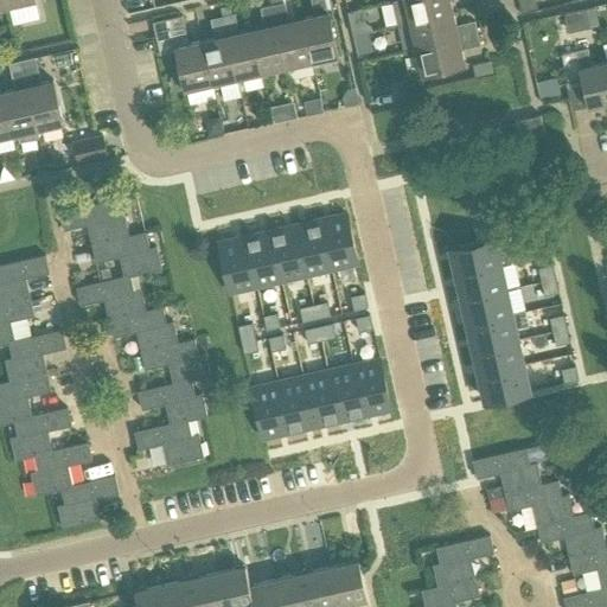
[(7,0),(10,5),(11,12),(16,11),(14,4),(31,0),(7,0)]
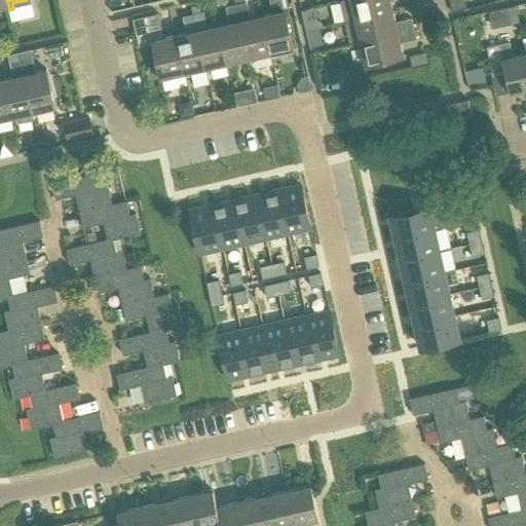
[(261,15),(269,52),(271,59),(276,58),(274,51),(292,47),(284,10),(280,0),(269,0),(272,13),(261,15)]
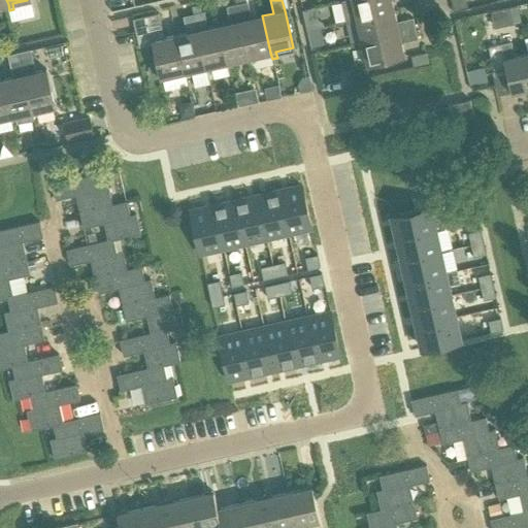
[(341,0),(340,0),(345,22),(357,20),(394,10),(391,0),(341,0)]
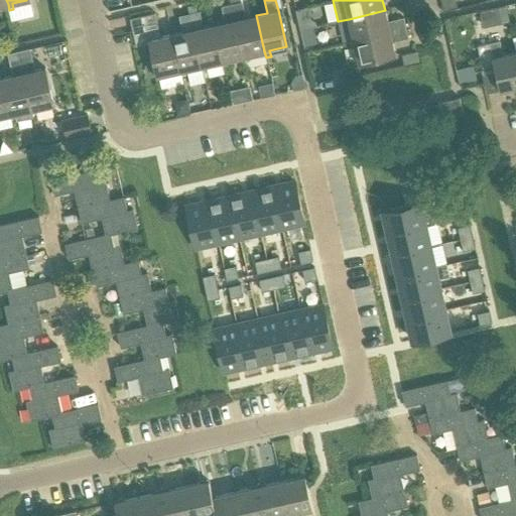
[(264,51),(256,15),(245,18),(242,2),(232,5),(244,55),(245,61),(249,60),(248,54),(264,51)]
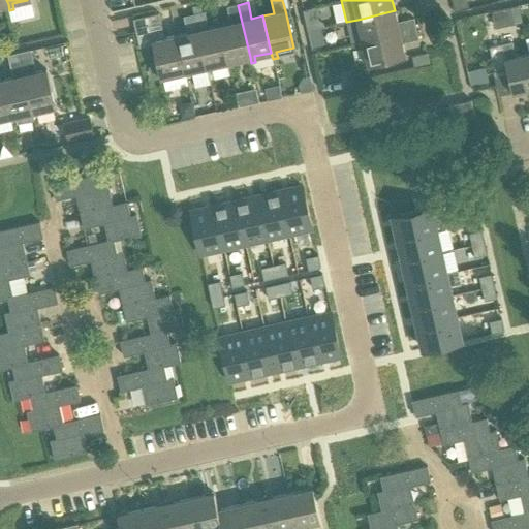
[(192,6),(194,14),(204,12),(200,4),(192,6)]
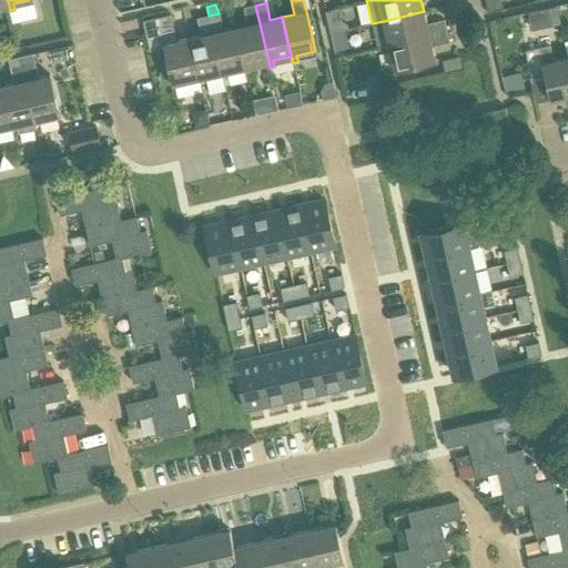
[(246,24),(235,28),(245,67),(246,73),(251,72),(250,66),(269,61),(255,6),(243,8),(246,24)]
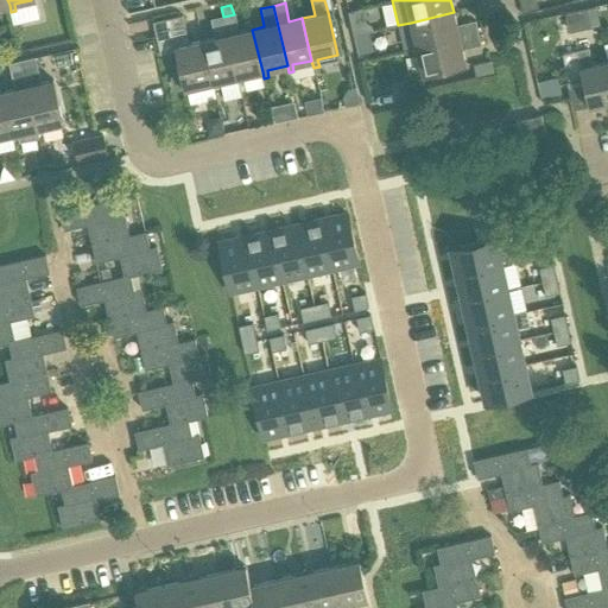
[(586,7),(590,26),(599,24),(595,6),(586,7)]
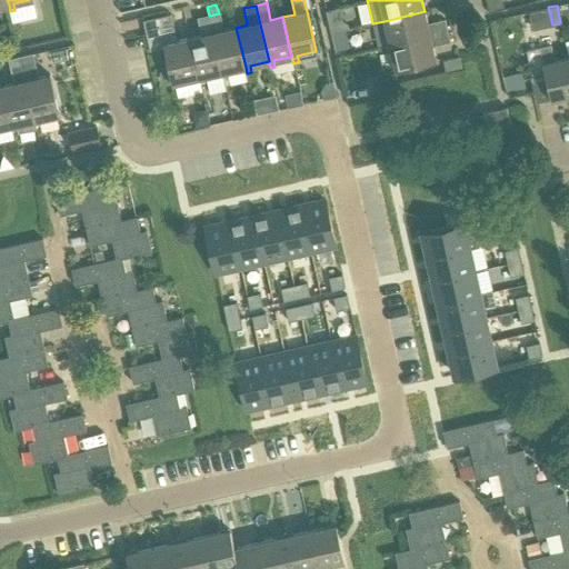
[(326,10),(331,35),(339,32),(350,29),(348,25),(342,20),(339,7),(326,10)]
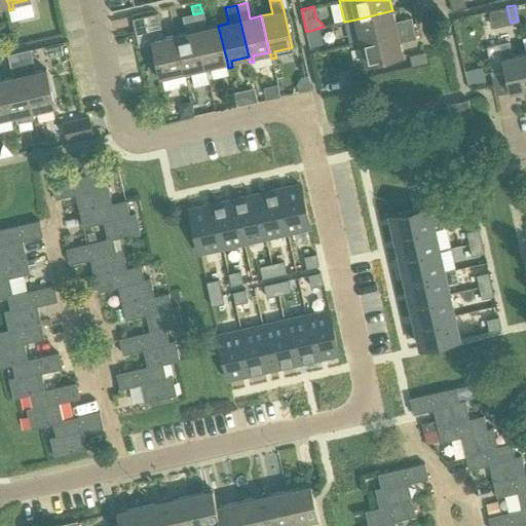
[(392,10),(355,20),(361,41),(413,28),(411,17),(395,22),(392,10)]
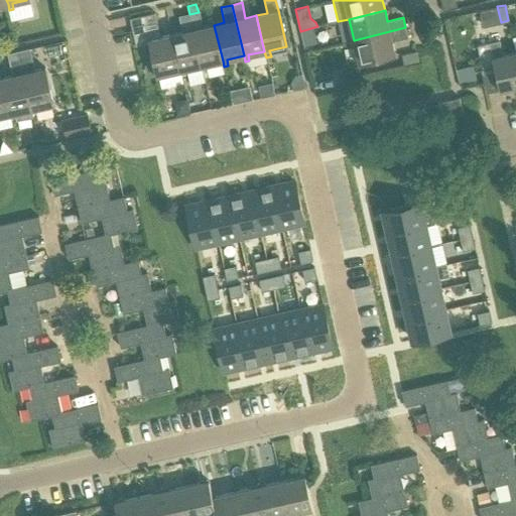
[(223,60),(214,25),(203,27),(200,12),(199,12),(189,14),(201,66),(202,66),(203,72),(208,70),(206,65),(223,60)]
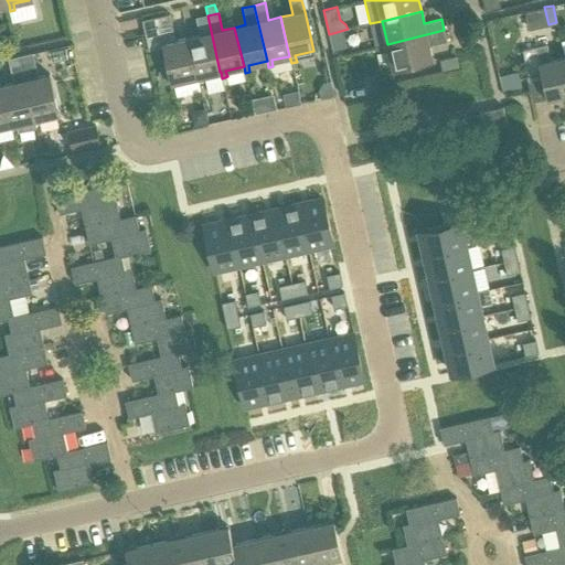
[(196,77),(188,38),(176,41),(170,14),(142,21),(149,50),(164,46),(169,66),(161,67),(159,72),(161,80),(164,83),(172,81),(172,83),(173,82),(176,88),(180,87),(179,81),(196,77)]
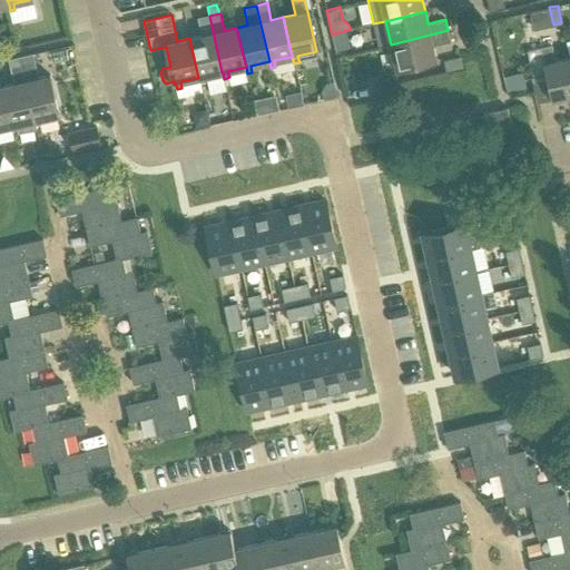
[(189,38),(198,78),(200,84),(206,82),(204,77),(222,72),(209,16),(198,18),(202,35),(189,38)]
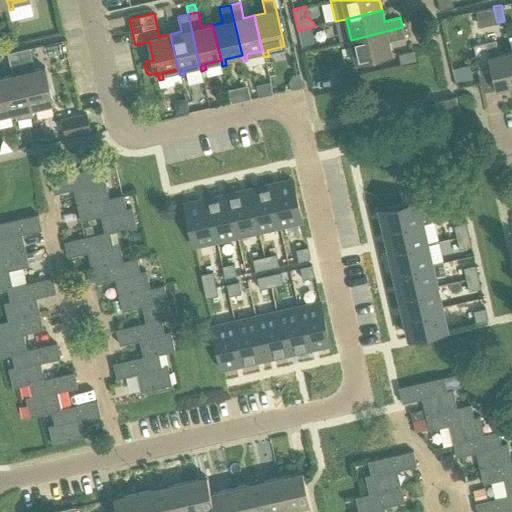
[(402,27),(351,40),(346,41),(347,46),(352,44),(356,62),(392,53),(389,41),(404,38),(402,27)]
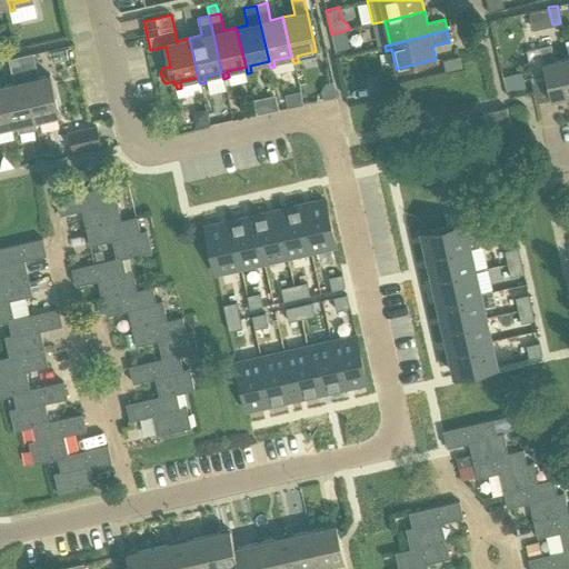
[(339,32),(331,35),(335,50),(342,48),(339,32)]
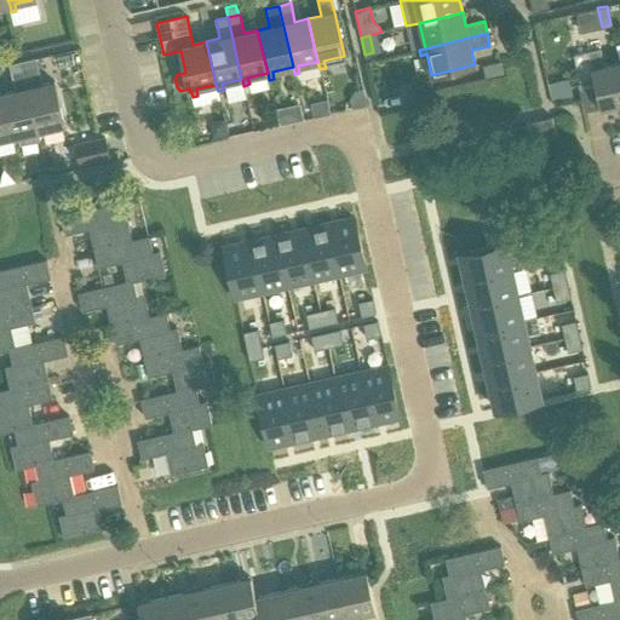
[(600,108),(619,103),(619,64),(619,63),(603,67),(600,49),(573,55),(581,95),(596,91),(600,108)]
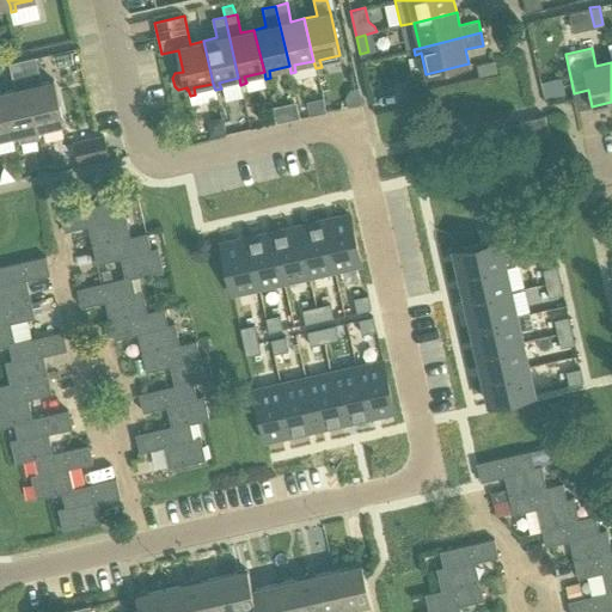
[(34,59),(22,61),(38,136),(44,135),(43,128),(63,123),(53,80),(40,84),(34,59)]
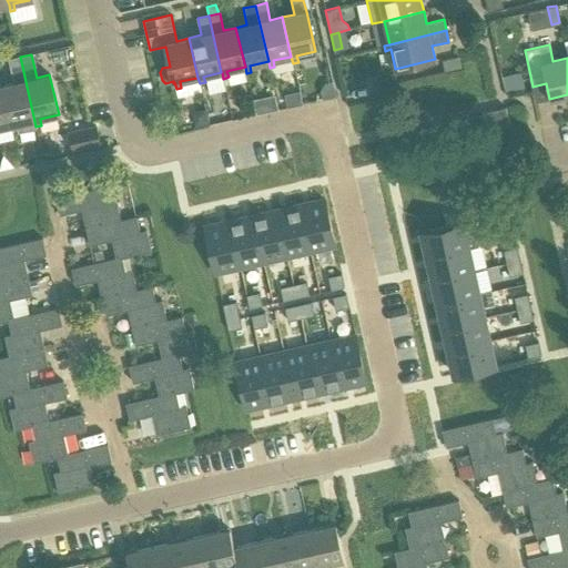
[(36,127),(20,57),(9,59),(14,82),(2,85),(11,125),(12,131),(18,130),(19,134),(37,130),(36,127)]
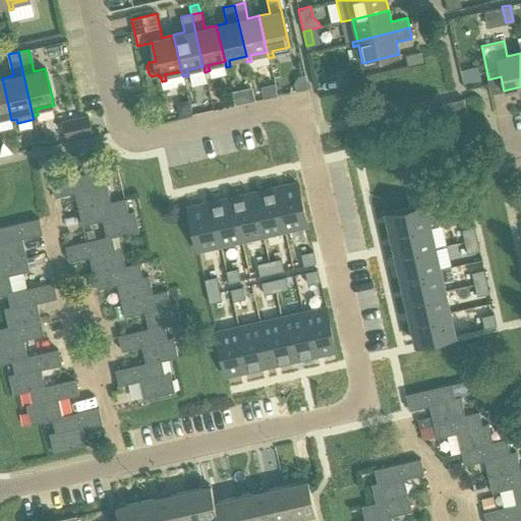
[(405,57),(408,67),(423,63),(421,54),(405,57)]
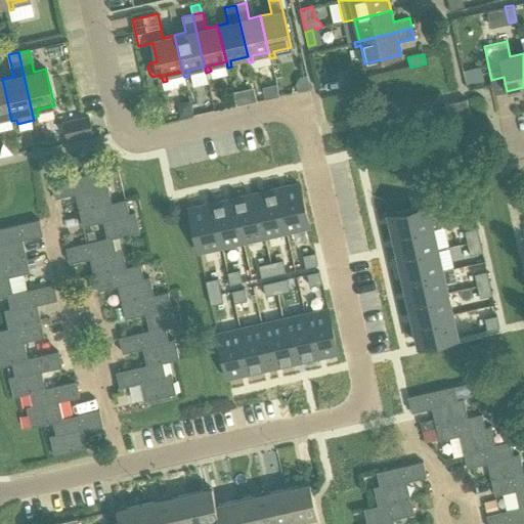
[(463,71),(467,87),(484,82),(481,67),(463,71)]
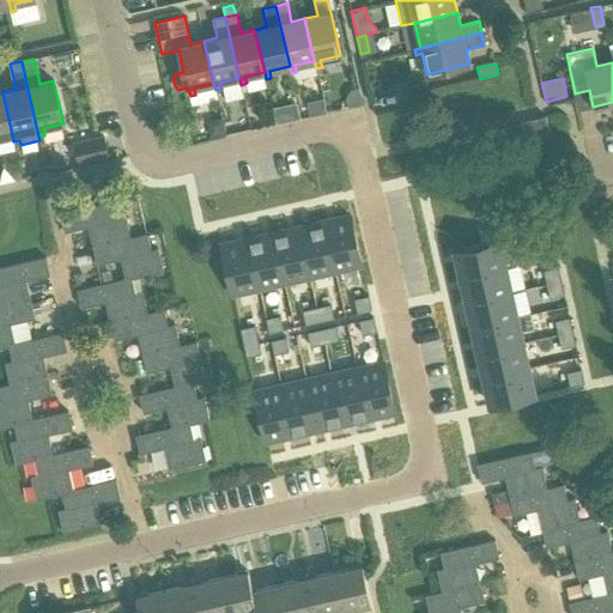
[(408,90),(412,104),(432,99),(429,85),(408,90)]
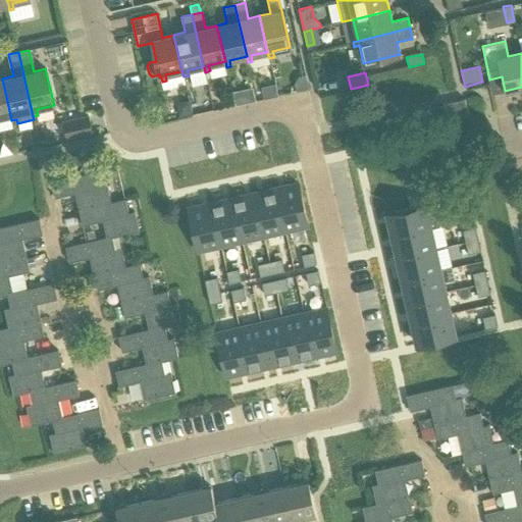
[(0,117),(10,115),(2,79),(0,79),(0,117)]
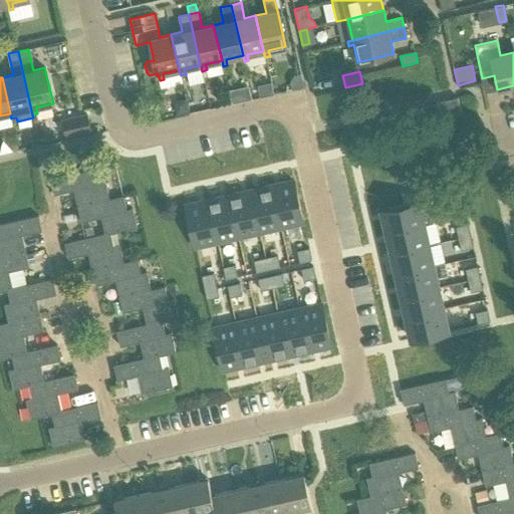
[(174,100),(177,112),(178,116),(189,113),(185,97),(174,100)]
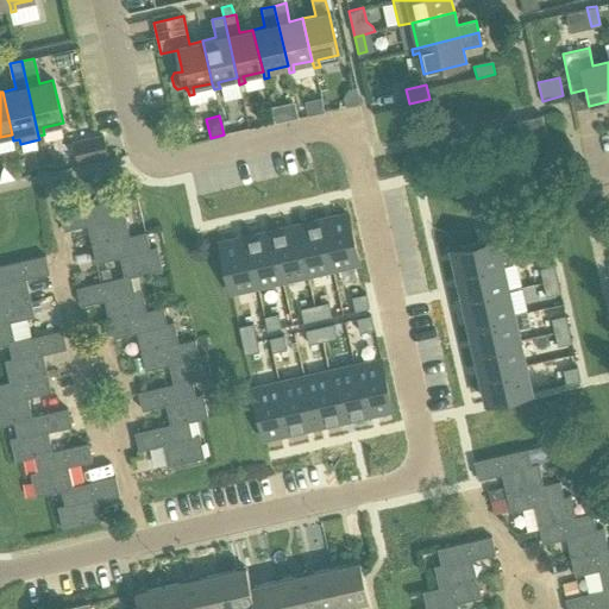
[(521,138),(546,132),(542,115),(516,120),(521,138)]
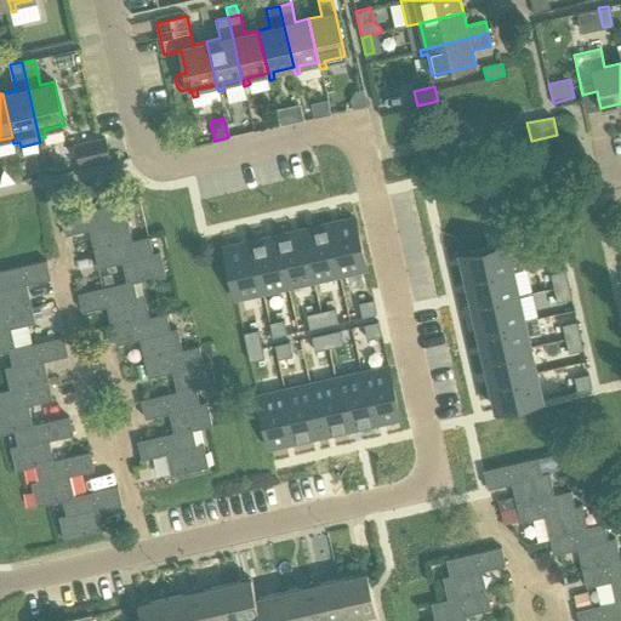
[(75,144),(80,164),(109,157),(104,137),(75,144)]
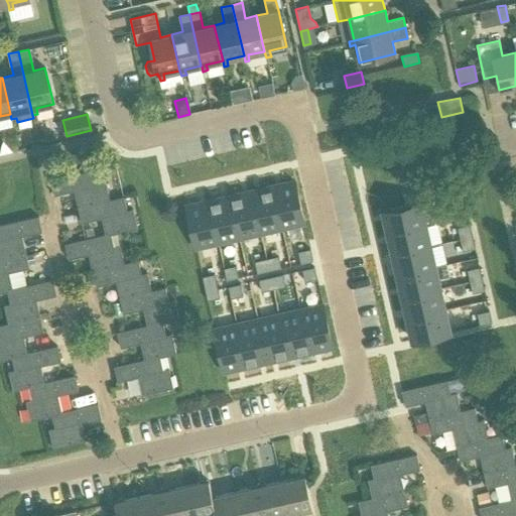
[(100,183),(97,169),(51,180),(54,195),(75,190),(79,208),(110,200),(106,181),(100,183)]
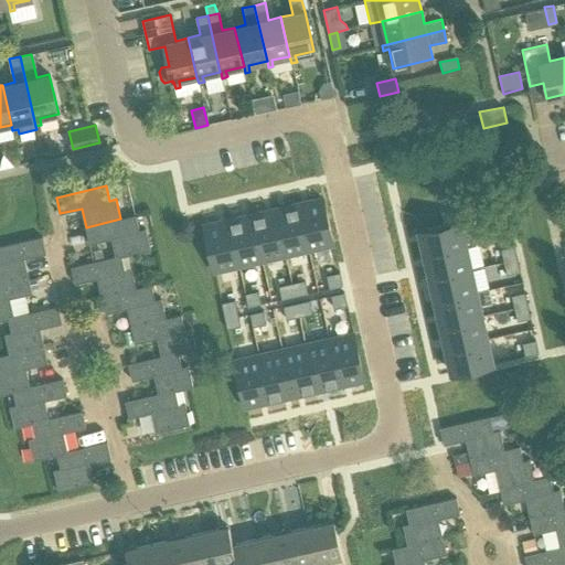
[(309,249),(333,244),(322,199),(298,204),(309,249)]
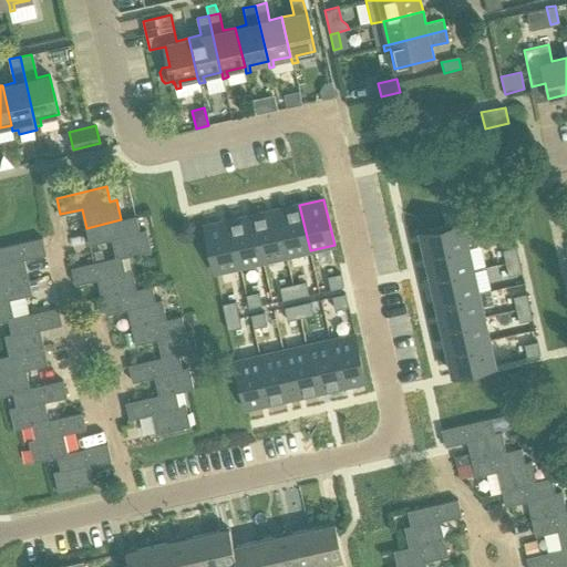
[(286,256),(310,250),(299,205),(276,210),(286,256)]
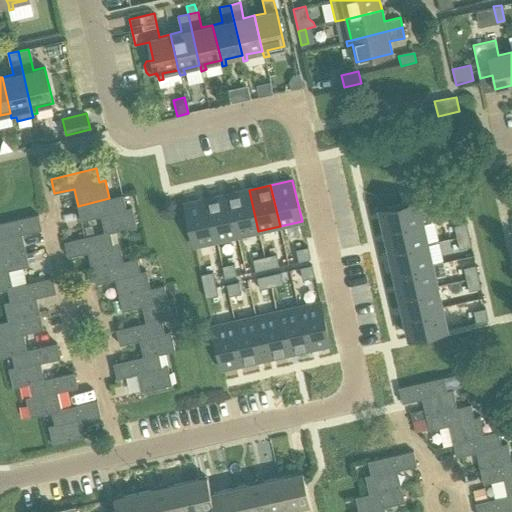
[(237,236),(258,231),(249,190),(228,195),(237,236)]
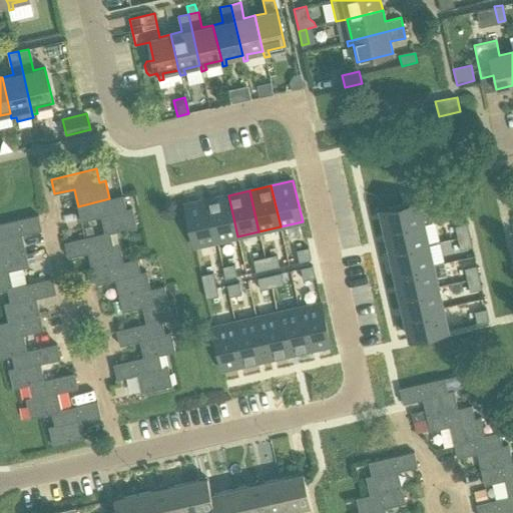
[(463,206),(459,191),(449,194),(452,208),(463,206)]
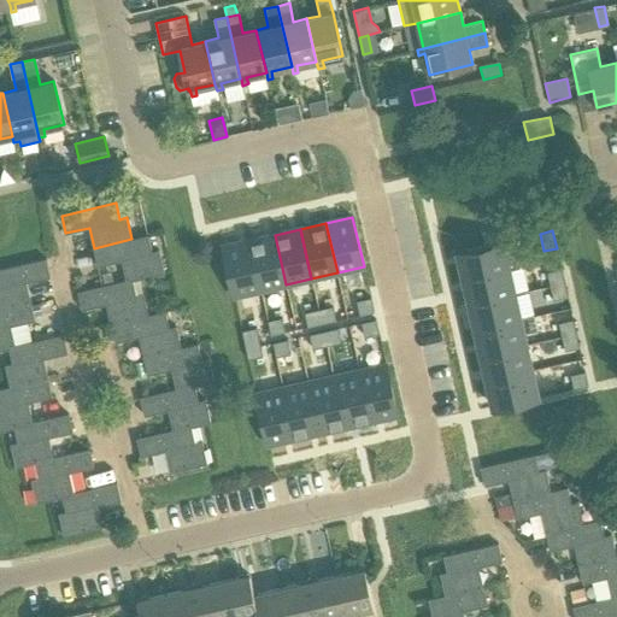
[(127,281),(133,280),(164,271),(159,250),(152,251),(148,235),(131,239),(94,248),(98,265),(122,260),(127,281)]
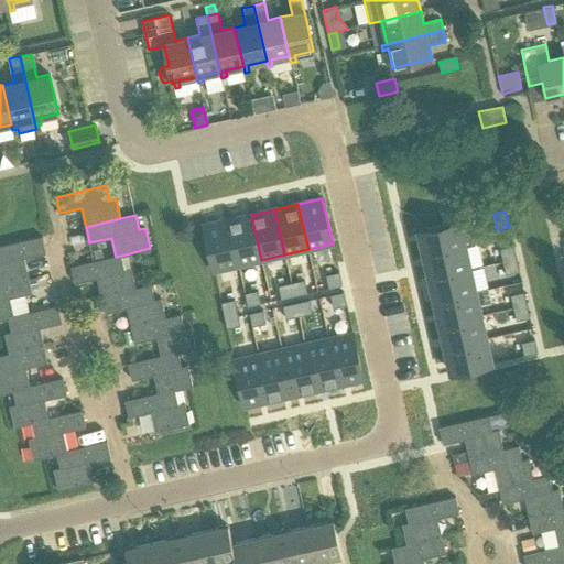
[(238,264),(261,260),(251,215),(228,219),(238,264)]
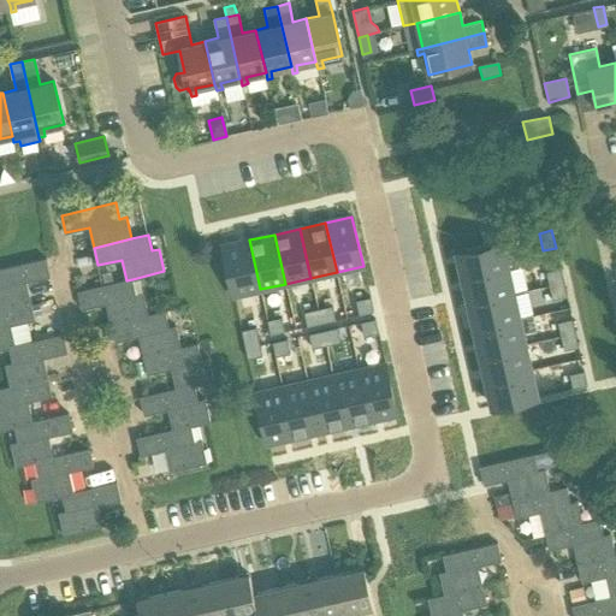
[(234,296),(260,289),(249,240),(223,246),(234,296)]
